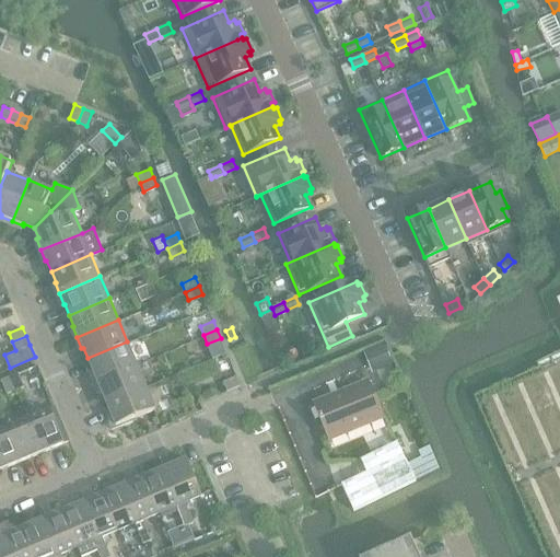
[(91,370),(95,381),(137,363),(127,341),(88,358),(92,369),(91,370)]
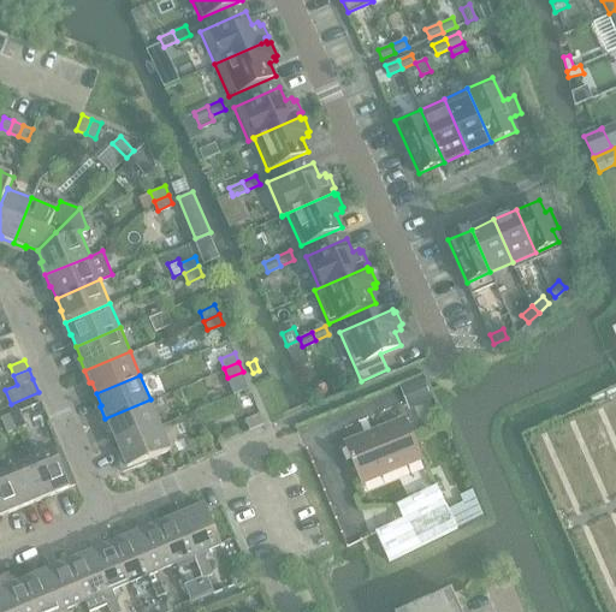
[(422,379),(400,388),(408,405),(431,397),(422,379)]
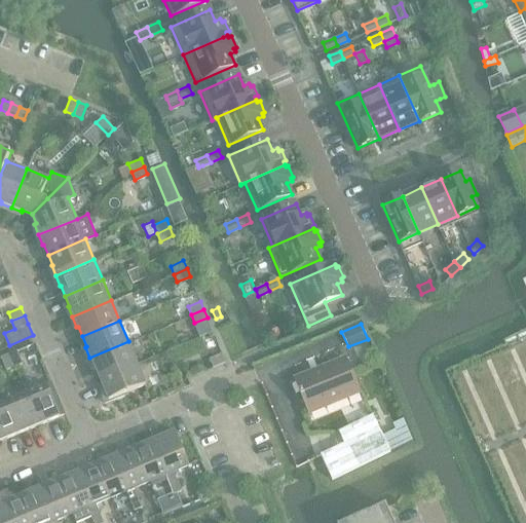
[(95,367),(99,377),(137,362),(128,341),(89,358),(94,368),(95,367)]
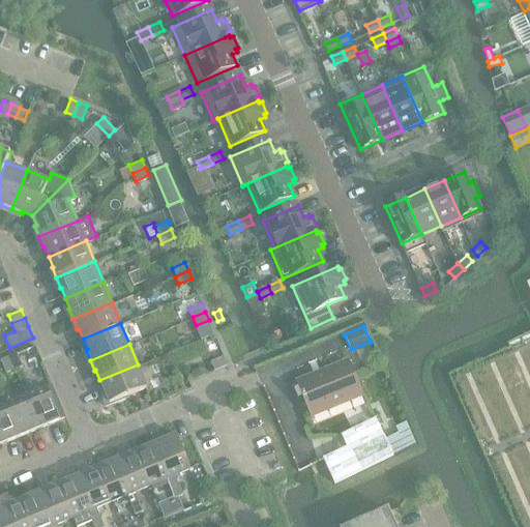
[(18,352),(9,355),(15,368),(23,364),(18,352)]
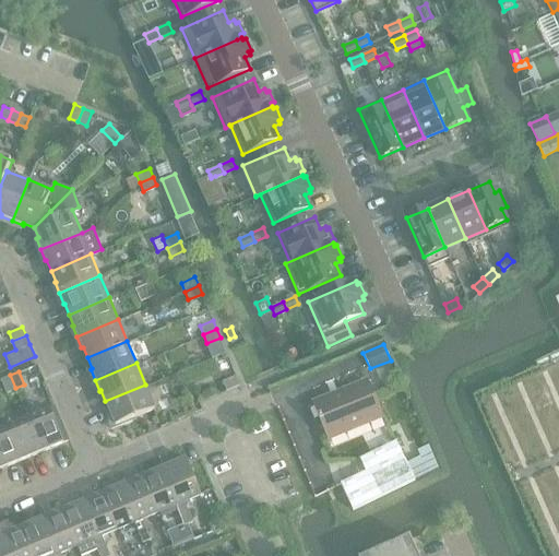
[(7,392),(15,388),(10,375),(1,378),(7,392)]
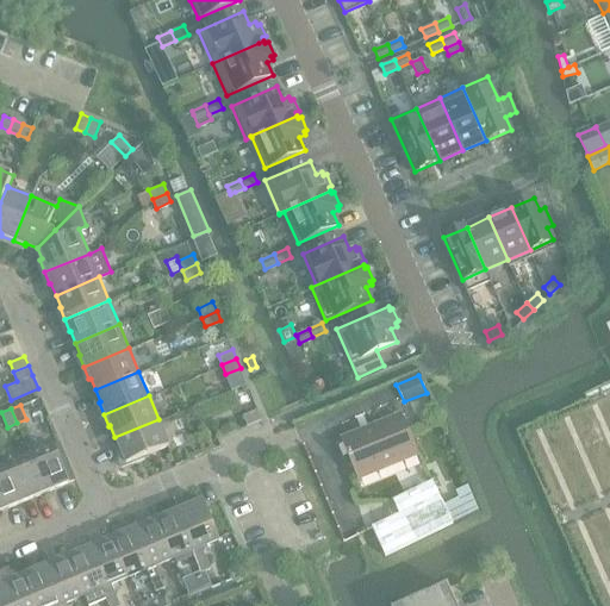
[(247,424),(261,418),(257,408),(242,414),(247,424)]
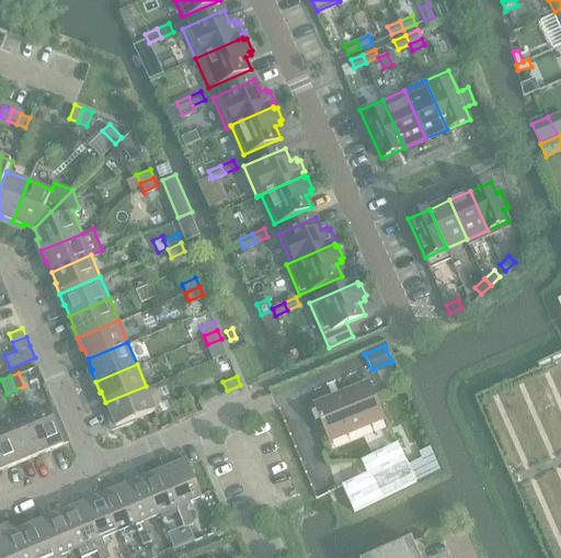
[(330,439),(382,418),(368,382),(316,403),(330,439)]
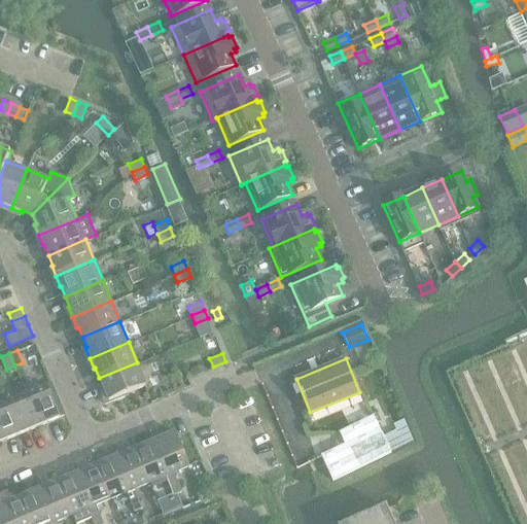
[(146,384),(137,362),(99,378),(104,388),(102,389),(107,400),(146,384)]
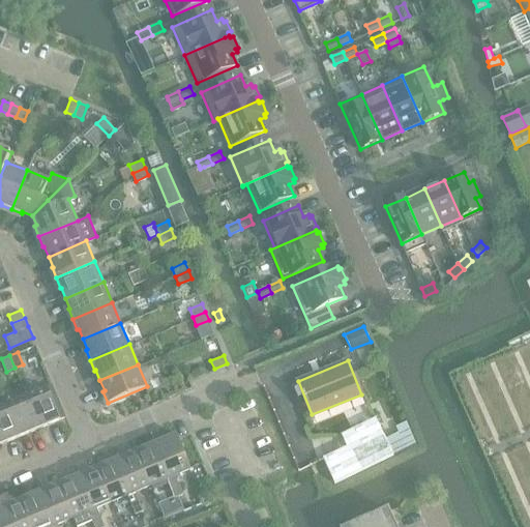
[(47,384),(25,393),(39,427),(61,417),(47,384)]
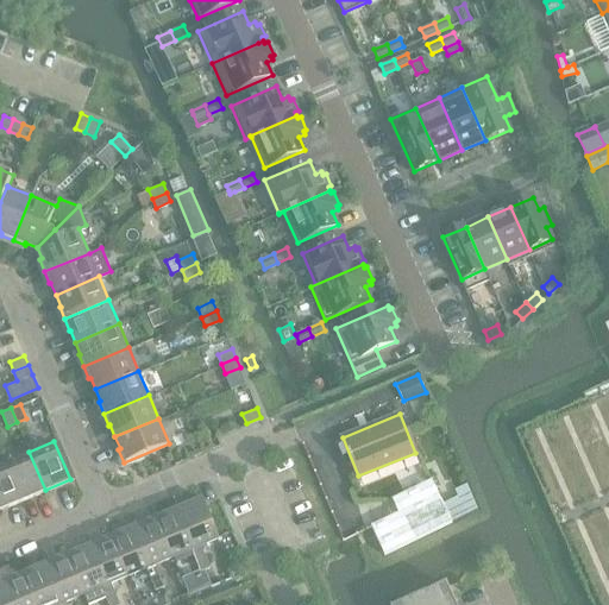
[(29,452),(5,461),(22,499),(45,490),(29,452)]
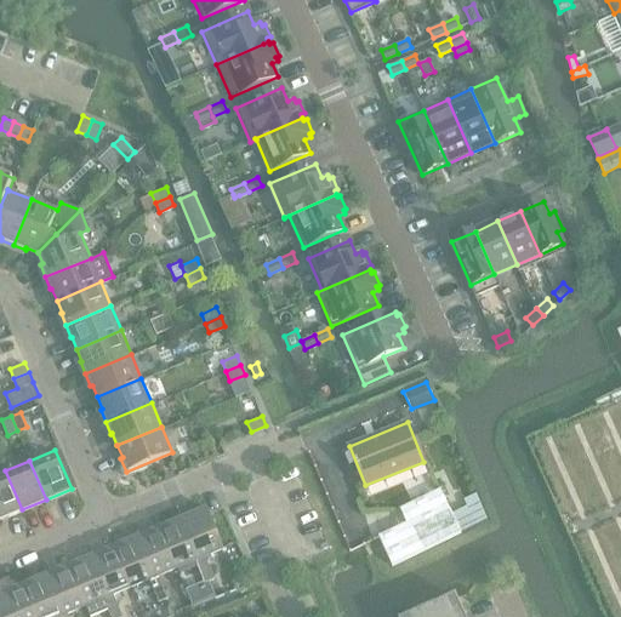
[(5,470),(0,472),(0,518),(22,509),(5,470)]
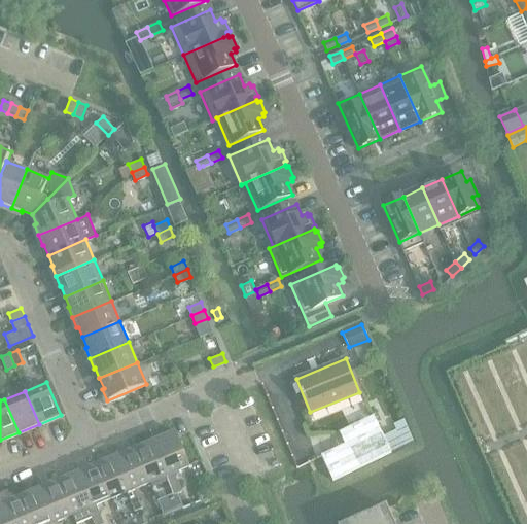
[(345,444),(321,454),(323,459),(331,478),(390,451),(383,435),(374,415),(339,430),(345,444)]
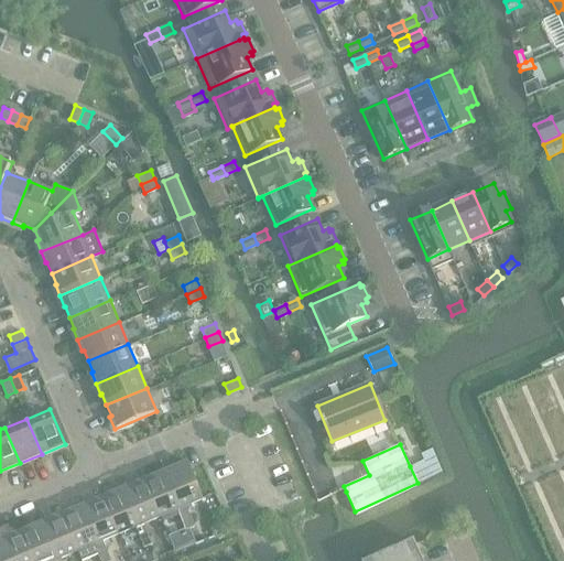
[(188,461),(166,471),(181,506),(176,507),(181,518),(190,514),(185,504),(203,496),(188,461)]
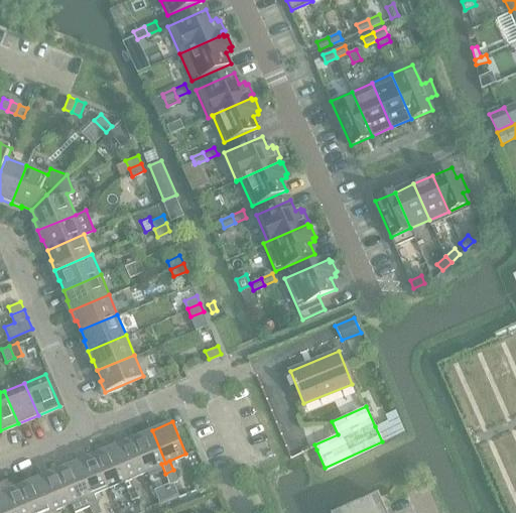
[(147,471),(161,464),(165,463),(152,430),(133,437),(147,471)]
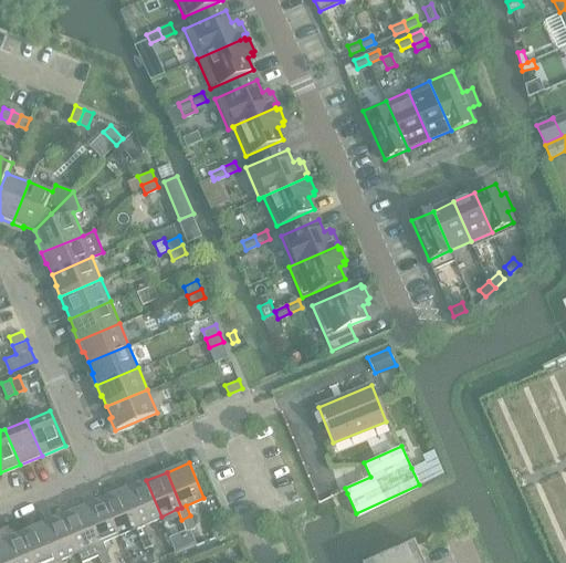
[(136,527),(140,538),(149,533),(145,523),(161,517),(146,480),(125,489),(140,524),(136,527)]
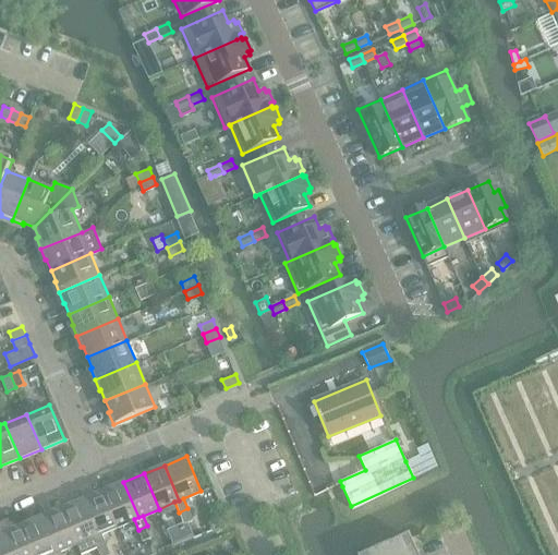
[(118,526),(134,519),(138,517),(123,482),(102,491),(118,526)]
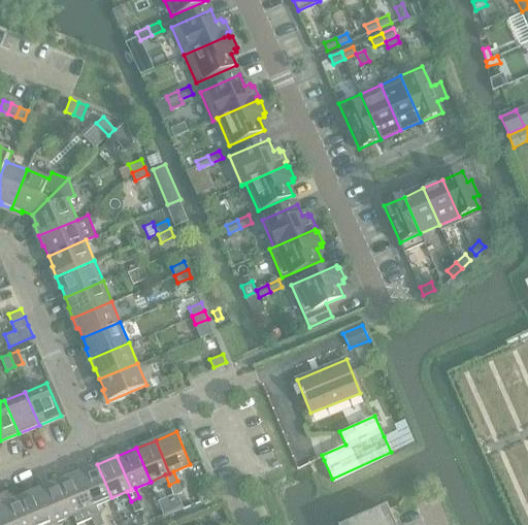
[(97,464),(78,472),(92,505),(88,507),(92,517),(100,514),(96,504),(111,497),(97,464)]
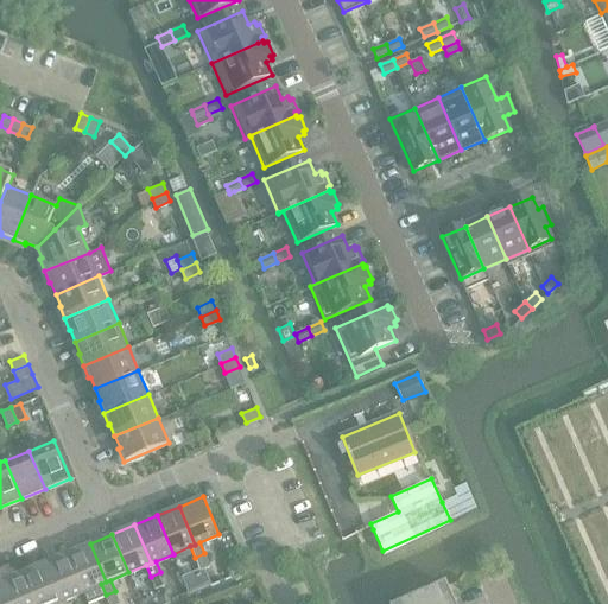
[(90,544),(68,553),(83,591),(88,602),(106,595),(101,584),(106,582),(90,544)]
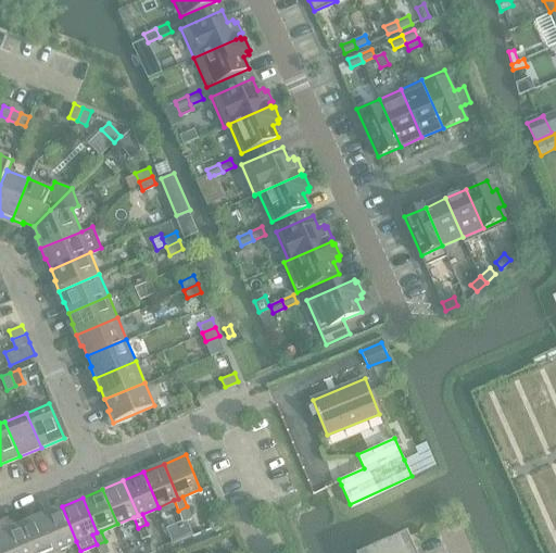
[(62,552),(60,548),(76,541),(62,506),(41,515),(57,550),(52,552),(62,552)]
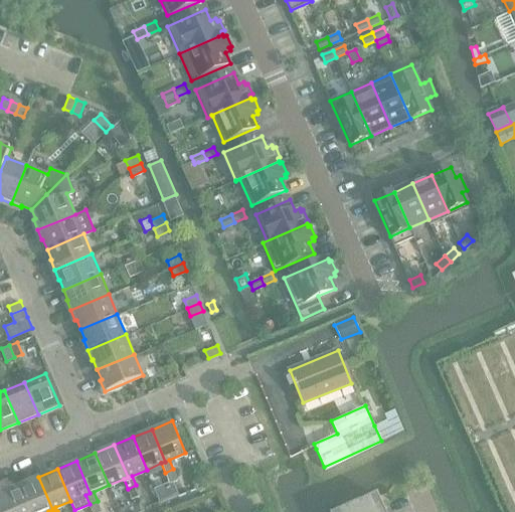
[(177,479),(173,469),(165,473),(169,482),(177,479)]
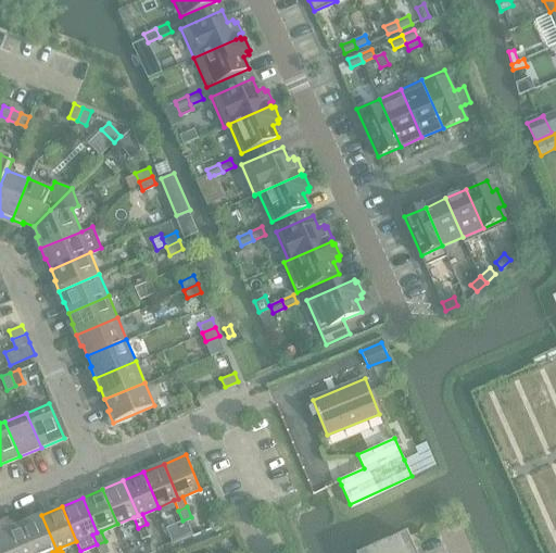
[(21,524),(33,552),(52,552),(57,550),(41,515),(21,524)]
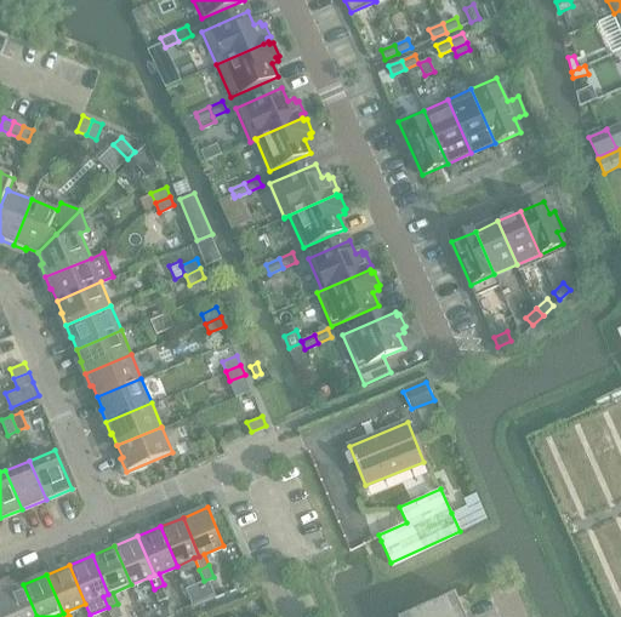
[(36,616),(23,584),(0,593),(10,616),(36,616)]
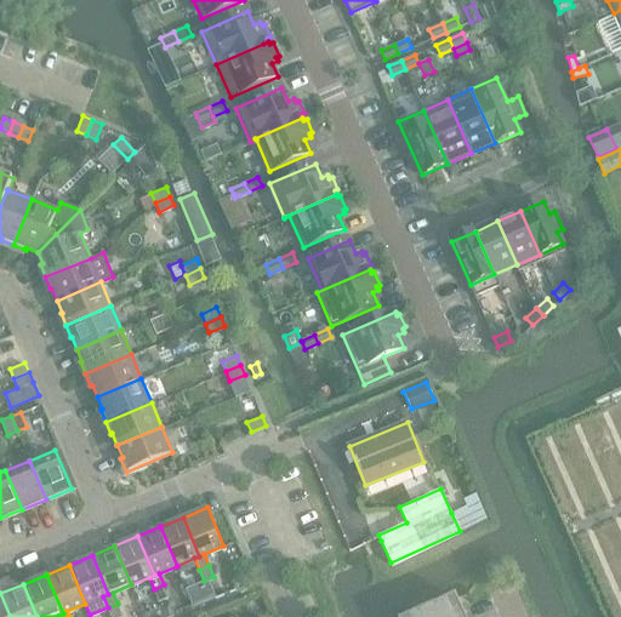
[(169,596),(164,584),(154,589),(159,600),(169,596)]
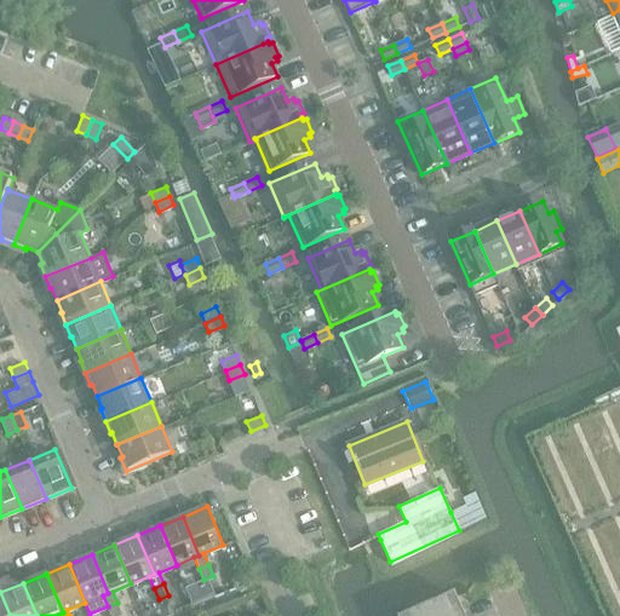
[(0,615),(10,615),(0,592),(0,615)]
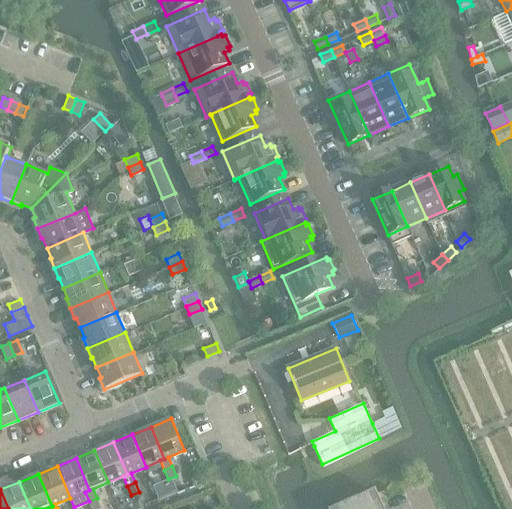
[(374,508),(369,496),(376,492),(376,491),(334,508),(374,508)]
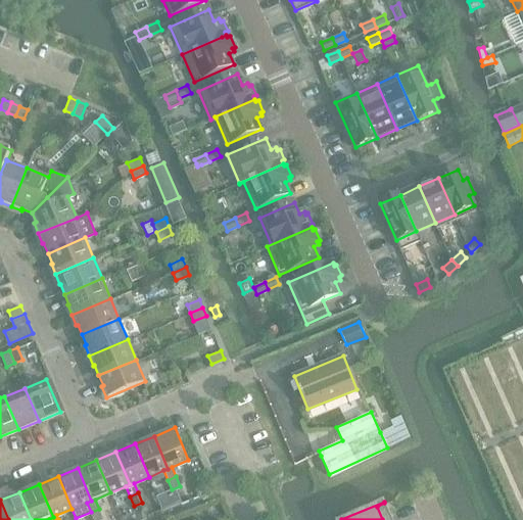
[(99,519),(103,519),(99,509),(91,512),(94,519),(99,519)]
